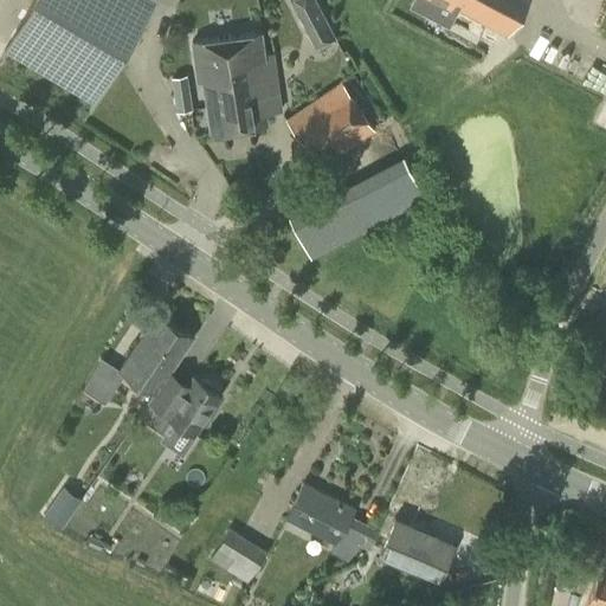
[(95,105),(155,1),(155,0),(32,0),(2,52),(95,105)]
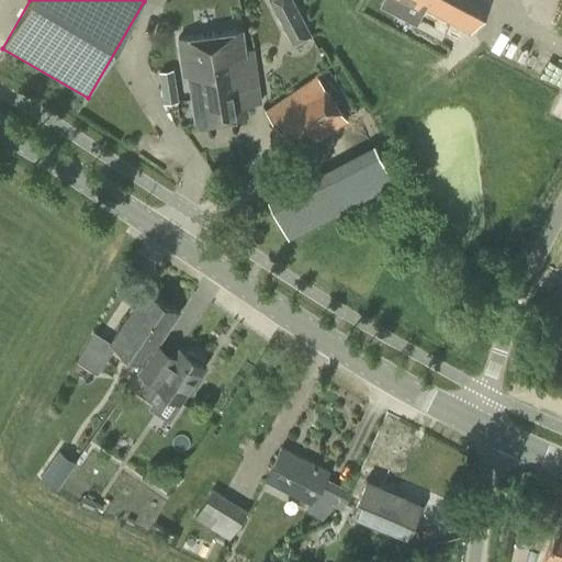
[(311,32),(293,0),(268,0),(291,43),(311,32)]
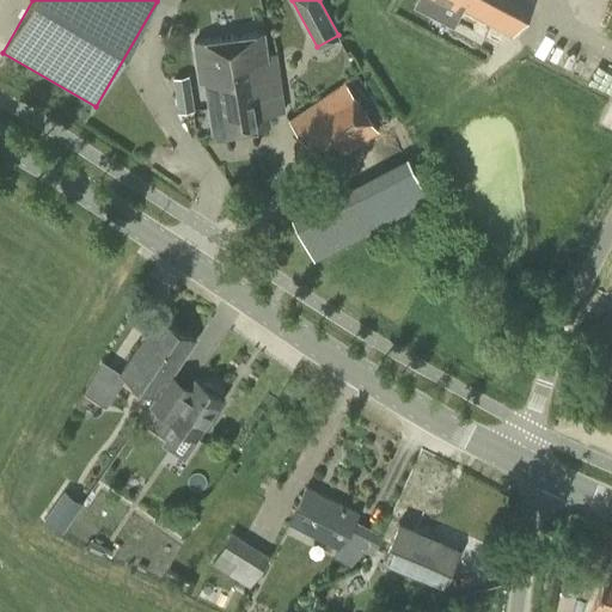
[(415,0),(412,5),(432,16),(440,0),(453,7),(456,5),(512,35),(530,0),(415,0)]
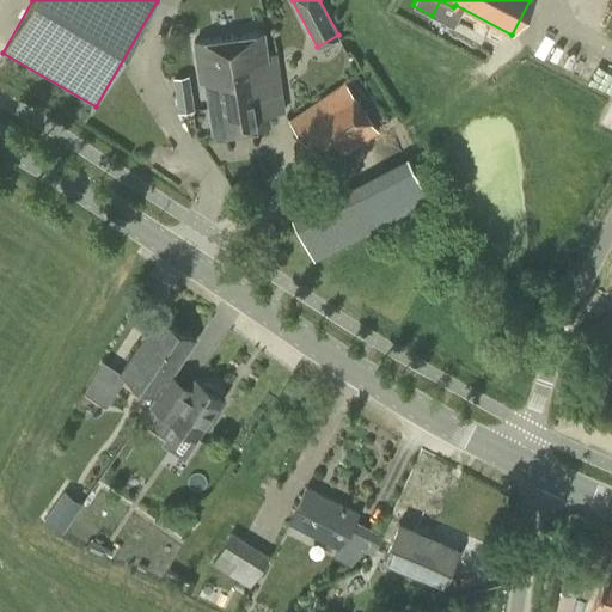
[(267,65),(265,54),(263,32),(194,41),(199,81),(203,81),(208,106),(227,104),(225,90),(222,90),(219,71),(267,65)]
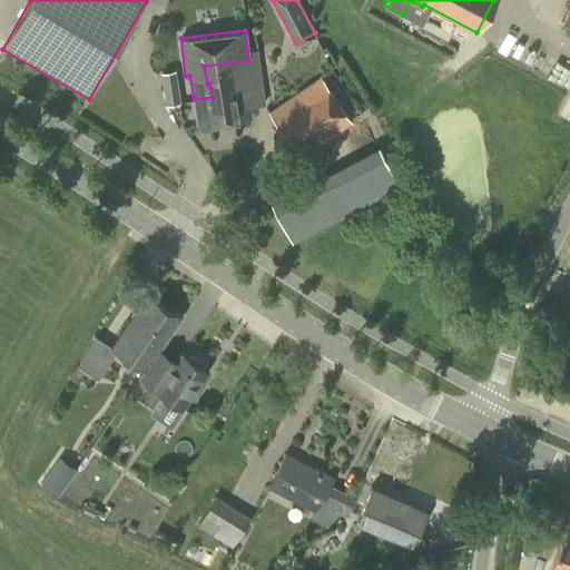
[(212,97),(194,99),(197,125),(251,117),(248,106),(265,102),(257,48),(247,50),(248,60),(204,66),(207,84),(209,84),(212,97)]
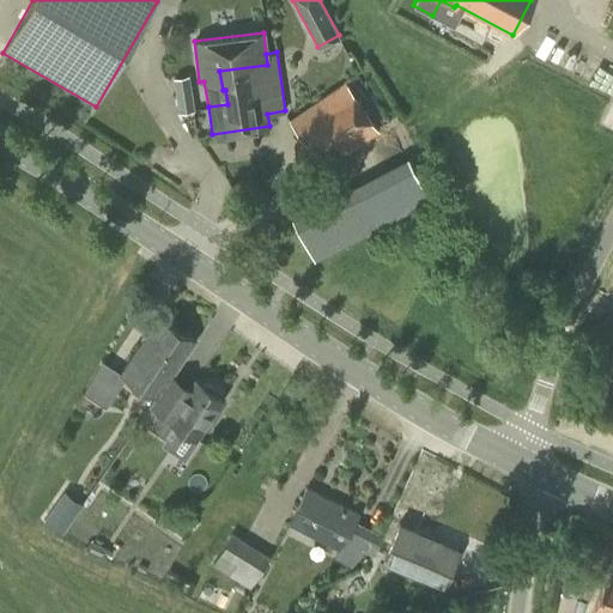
[(323,168),(378,129),(345,82),(290,120),(323,168)]
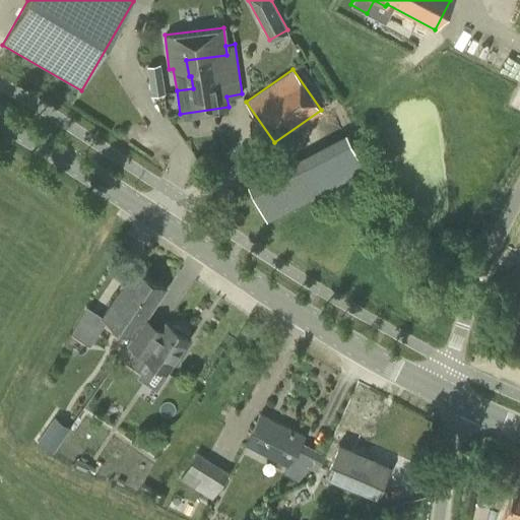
[(161,76),(148,78),(151,95),(165,93),(161,76)]
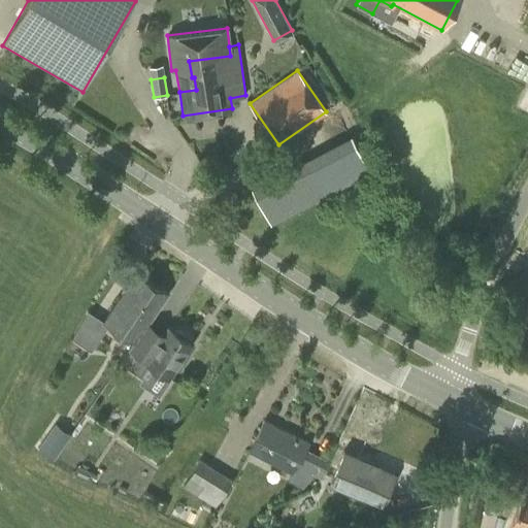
[(251,187),(270,224),(371,171),(351,134),(251,187)]
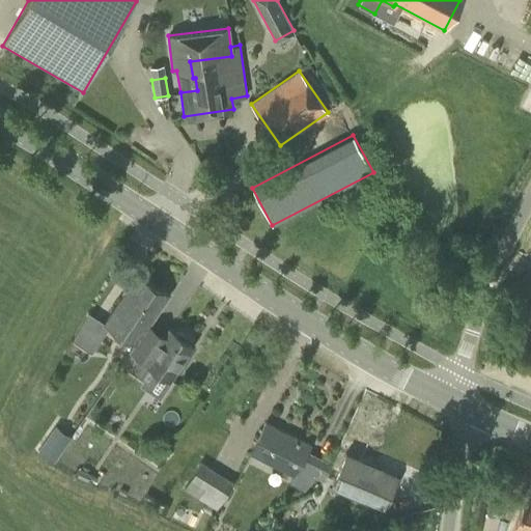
[(137,344),(154,319),(169,295),(137,274),(105,323),(134,342),(137,344)]
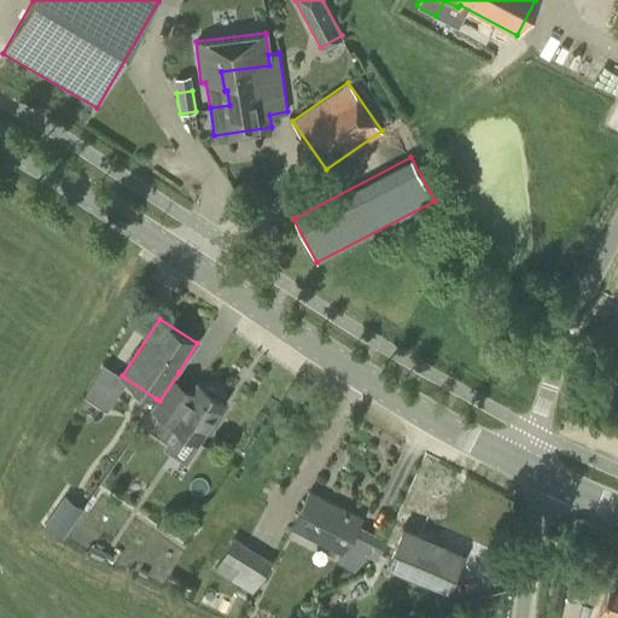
[(106,409),(127,380),(103,363),(85,395),(106,409)]
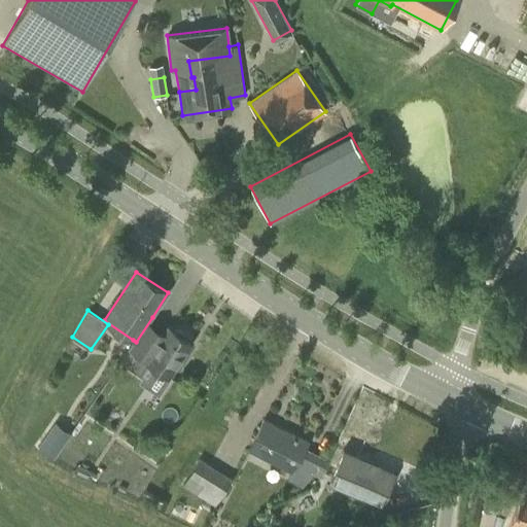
[(136,342),(133,340),(128,348),(129,348),(120,361),(146,378),(154,366),(169,376),(190,342),(185,339),(185,335),(177,329),(174,331),(152,317),(136,342)]
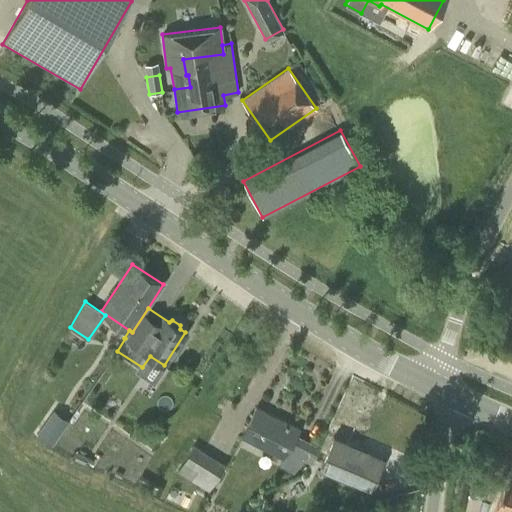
[(36,432),(52,442),(69,418),(53,407),(36,432)]
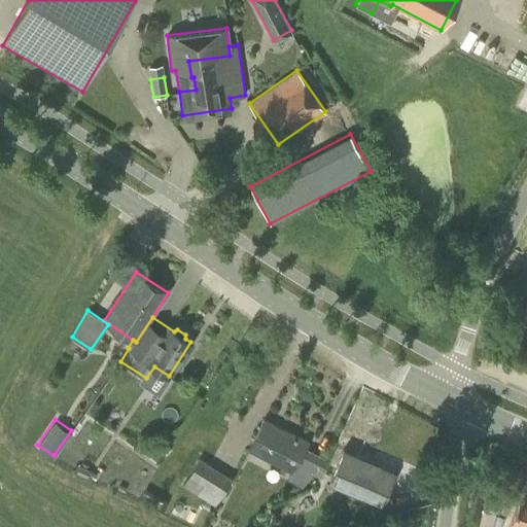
[(320,477),(329,459),(305,447),(308,442),(264,419),(248,450),(291,470),(288,478),(302,485),(312,472),(320,477)]
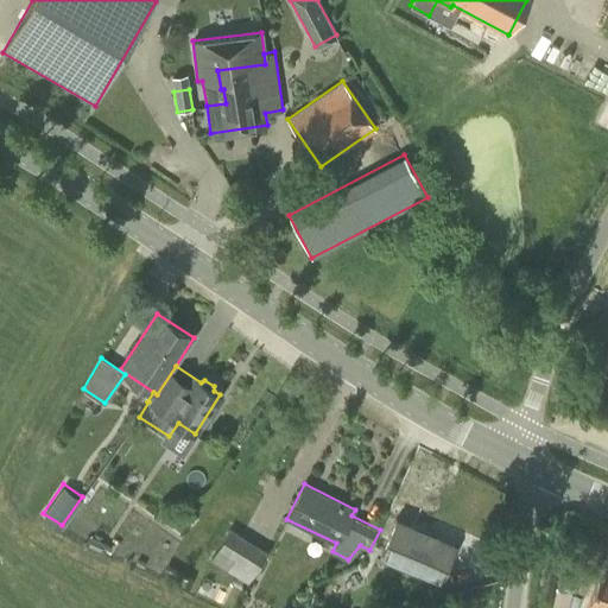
[(438,580),(454,544),(394,520),(380,555),(438,580)]
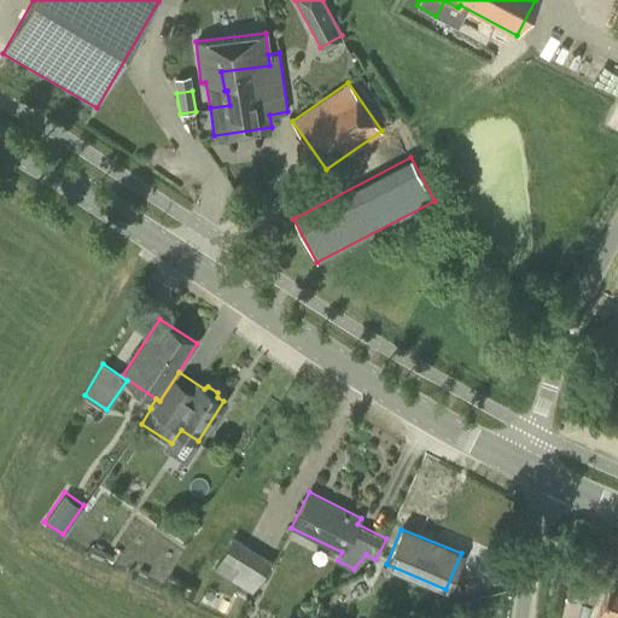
[(252,593),(272,560),(233,537),(214,570),(252,593)]
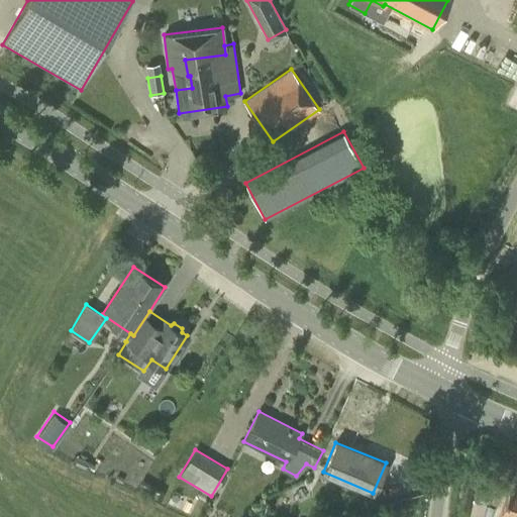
[(281,513),(311,496),(304,482),(273,499),(281,513)]
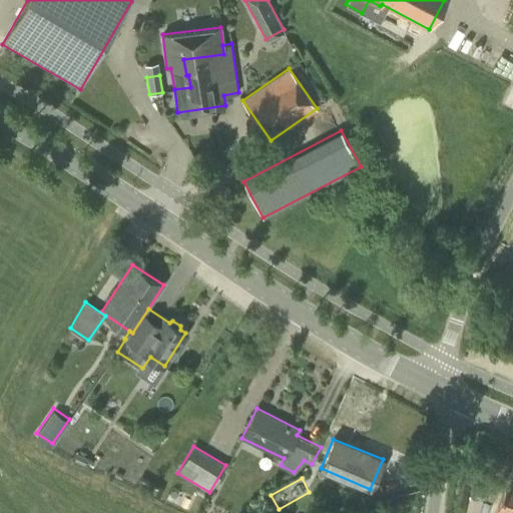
[(512,512),(512,483),(506,481),(497,508),(512,512)]
